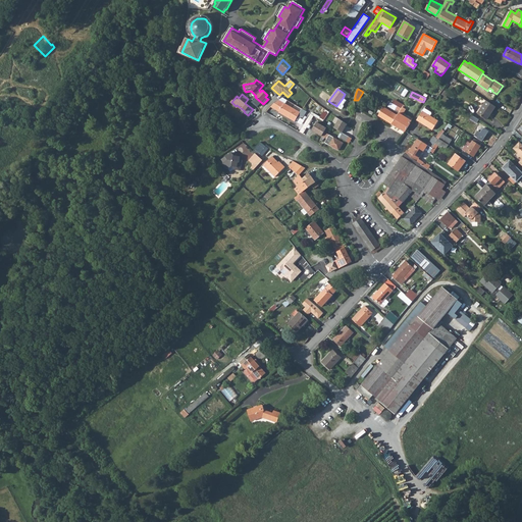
[(343,98),(336,106),(341,109),(342,108),(344,106),(343,105),(346,100),(343,98)]
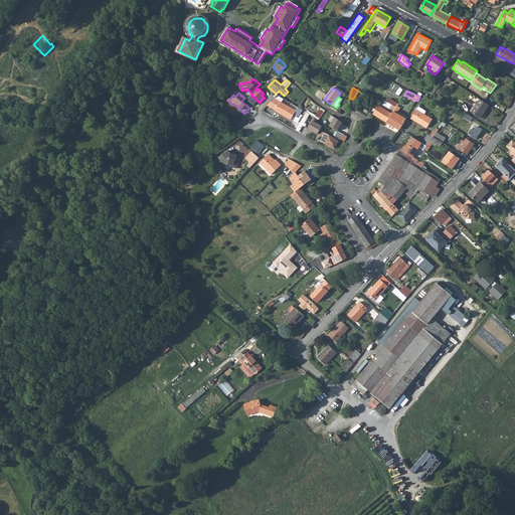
[(271,102),(267,106),(271,109),(274,103),(277,101),(275,99),(271,102)]
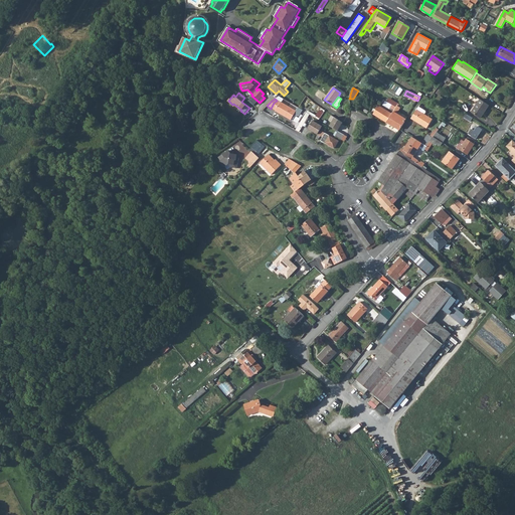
[(480,100),(471,112),(481,119),(489,106),(480,100)]
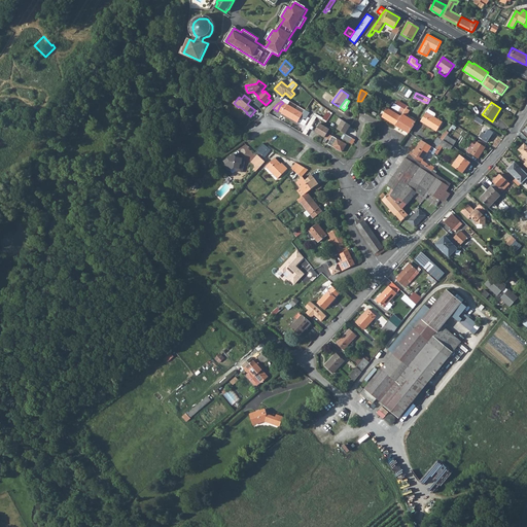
[(280,105),(277,111),(281,113),(296,123),(303,113),(283,103),(280,105)]
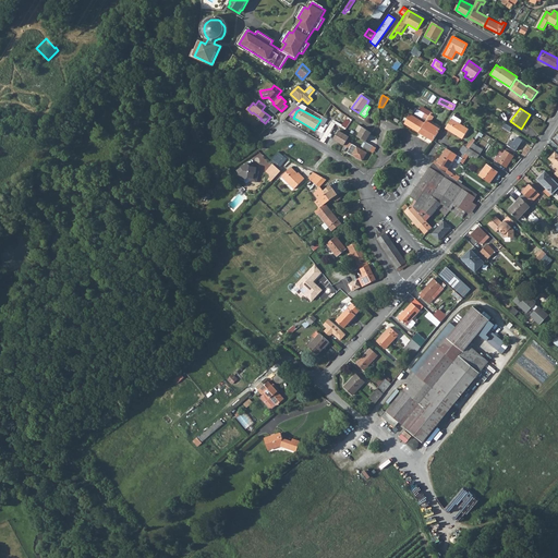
[(420,132),(419,134),(423,136),(424,135),(433,141),(438,131),(439,129),(429,123),(434,117),(431,114),(425,124),(420,132)]
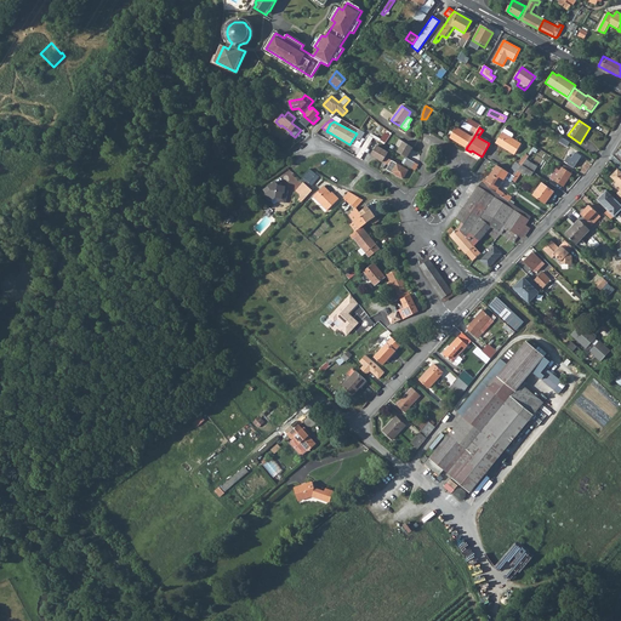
[(360,129),(355,137),(362,141),(365,131),(360,129)]
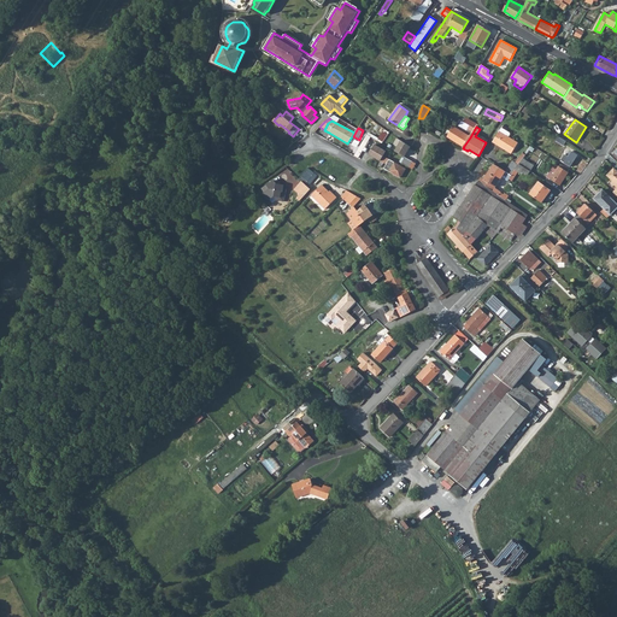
[(448,136),(464,146),(470,137),(454,128),(448,136)]
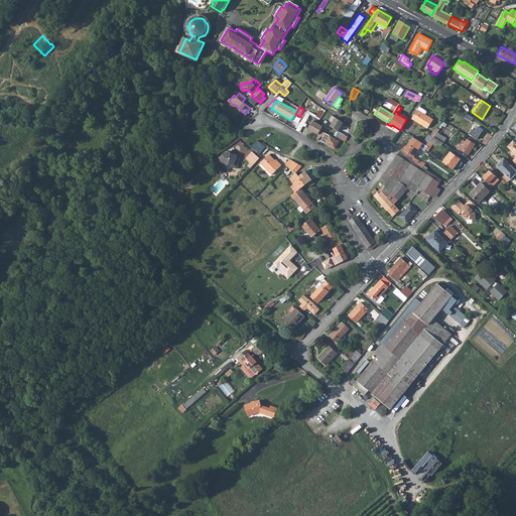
[(316,115),(320,118),(326,112),(321,109),(316,115)]
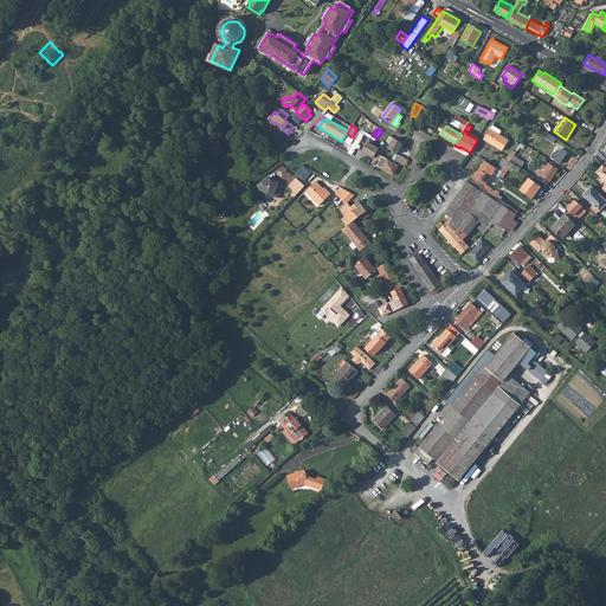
[(498,135),(490,129),(483,140),(502,150),(508,141),(498,135)]
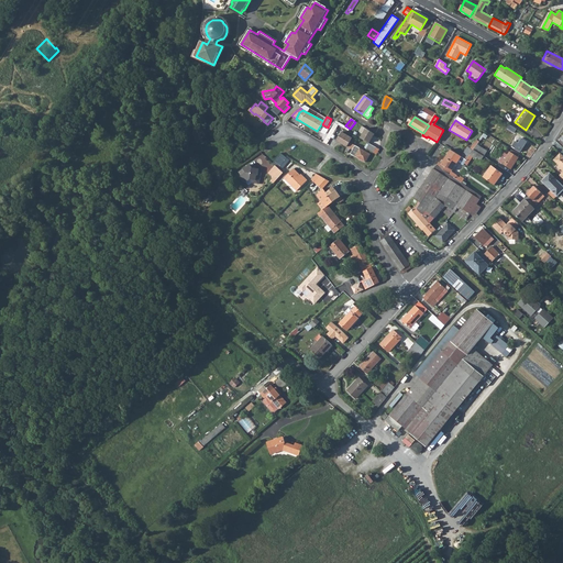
[(334,123),(323,142),(327,144),(338,125),(334,123)]
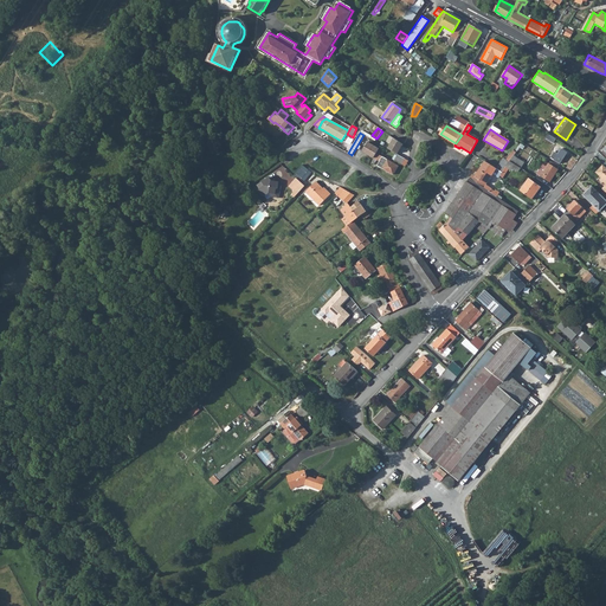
[(548,134),(545,139),(553,143),(556,139),(548,134)]
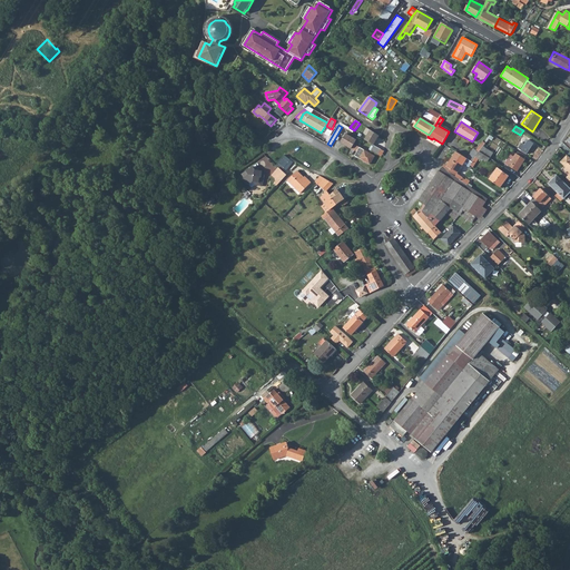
[(371,131),(365,141),(374,146),(374,145),(380,137),(371,131)]
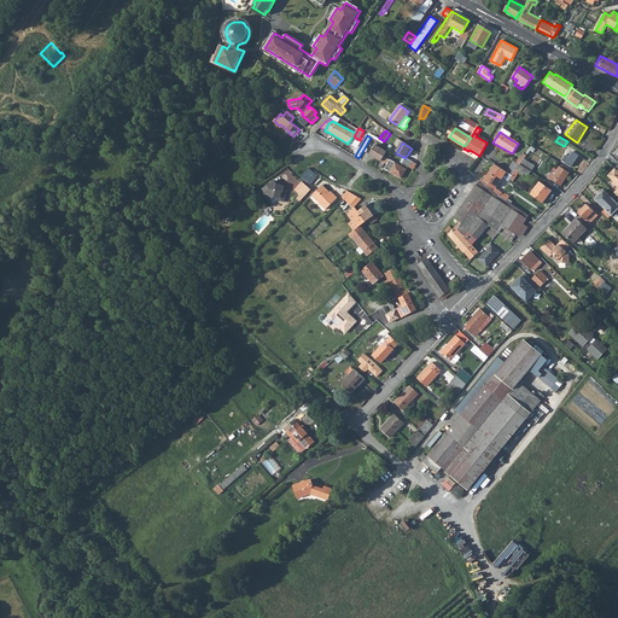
[(369,156),(382,162),(385,157),(388,152),(375,146),(369,156)]
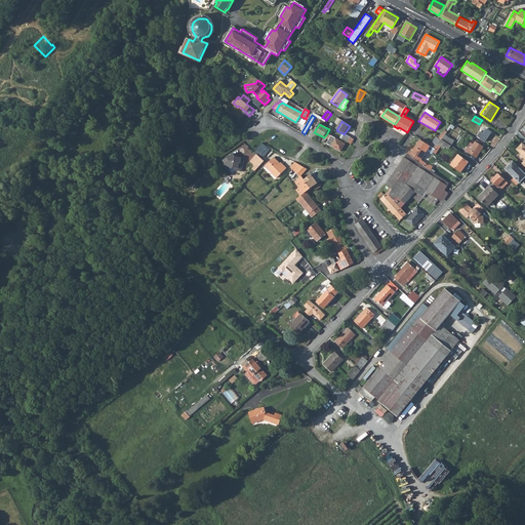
[(480,134),(478,137),(485,142),(491,131),(486,128),(481,135),(480,134)]
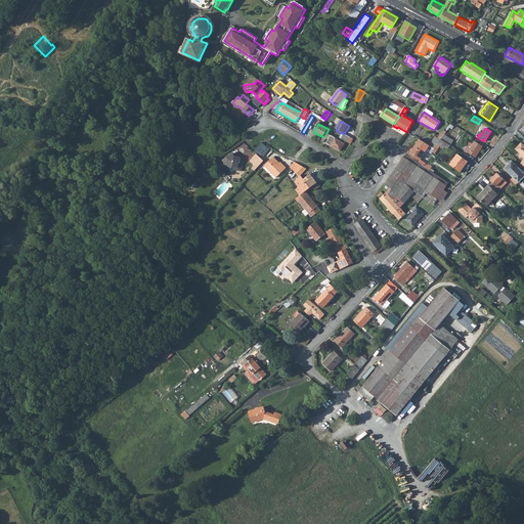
[(437,138),(440,139),(444,134),(446,131),(444,129),(437,138)]
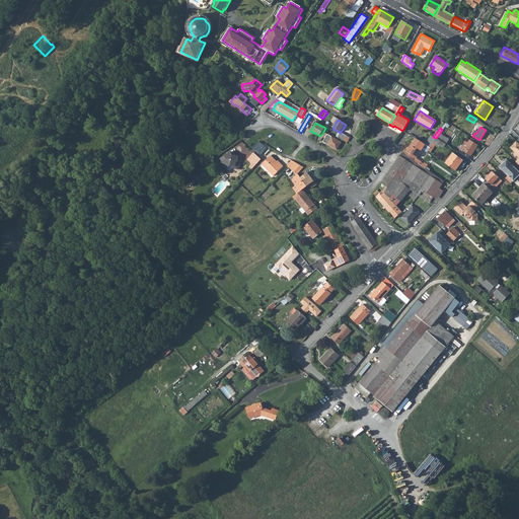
[(341,142),(323,132),(320,136),(322,138),(324,139),(322,142),(337,149),(341,142)]
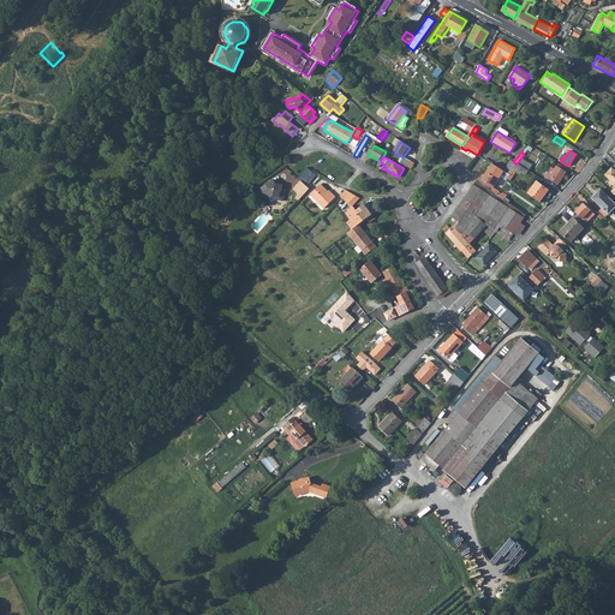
[(404,157),(401,162),(407,167),(411,161),(404,156),(404,157)]
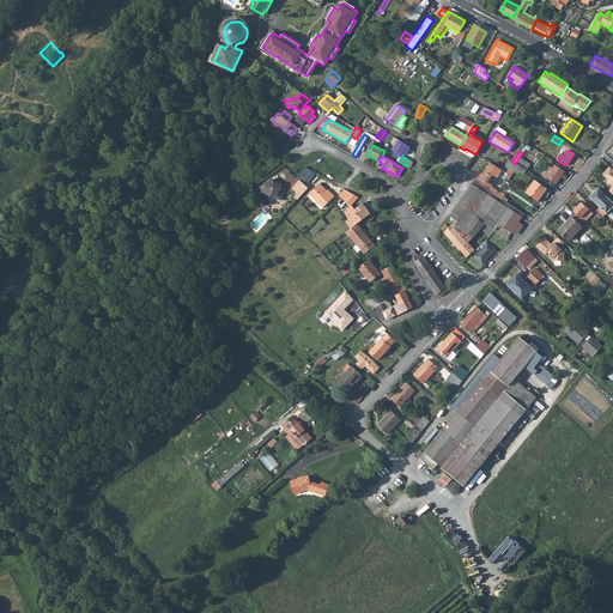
[(520,157),(515,163),(527,170),(530,164),(520,157)]
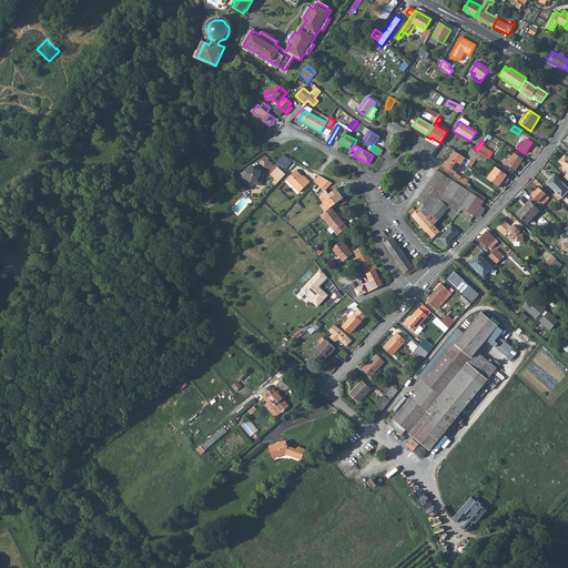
[(465,158),(470,162),(475,155),(477,151),(474,150),(472,148),(465,158)]
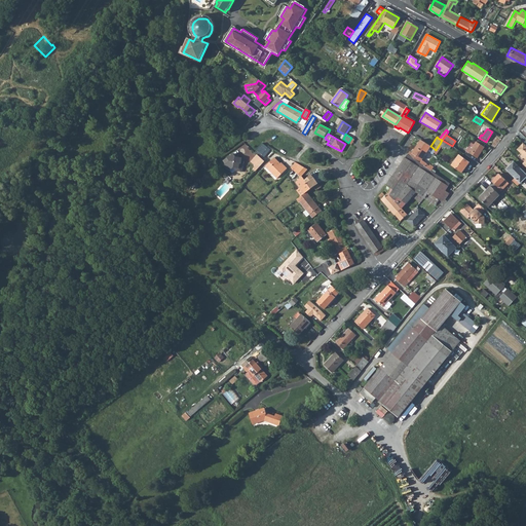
[(412,153),(410,156),(420,163),(430,146),(420,140),(419,142),(412,153)]
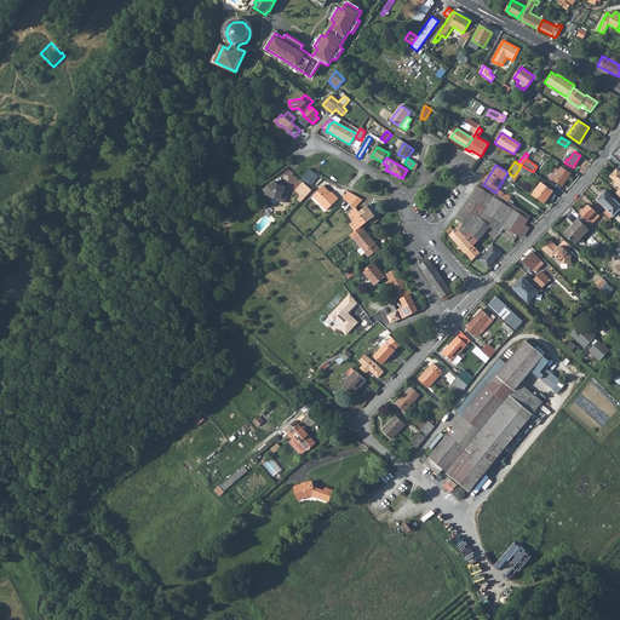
[(521,165),(518,170),(528,178),(533,172),(521,165)]
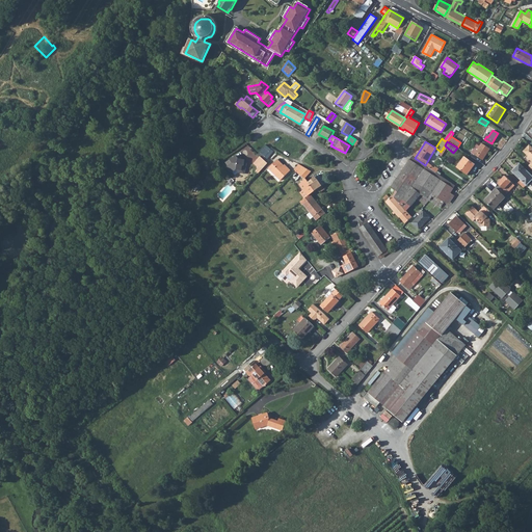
[(480,143),(474,155),(483,160),(489,149),(480,143)]
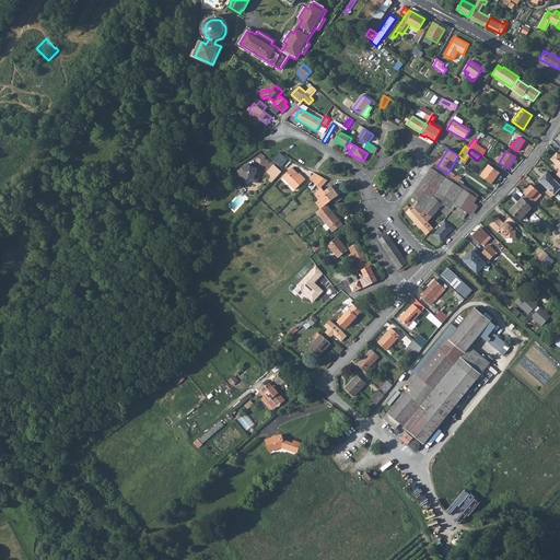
[(279,153),(271,162),(277,166),(284,158),(279,153)]
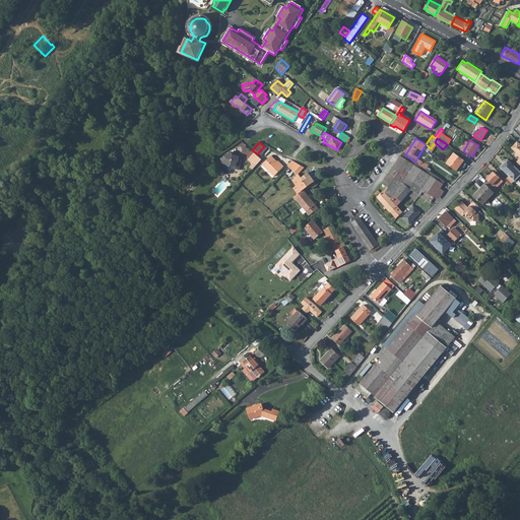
[(240,159),(234,158),(235,155),(233,155),(230,151),(219,158),(221,163),(221,164),(221,165),(223,168),(226,169),(231,166),(233,169),(239,170),(240,159)]
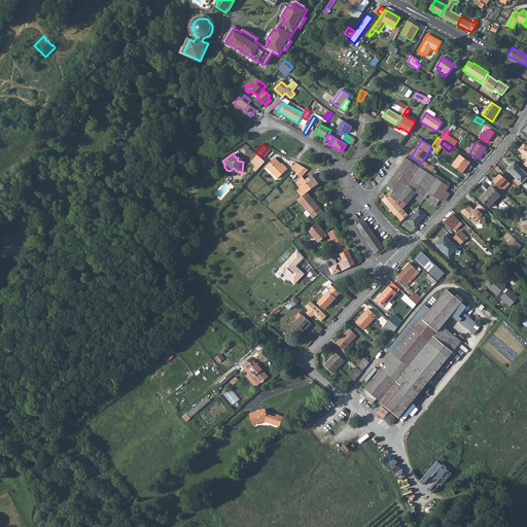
[(256,154),(250,162),(254,166),(252,169),(254,172),(265,161),(256,154)]
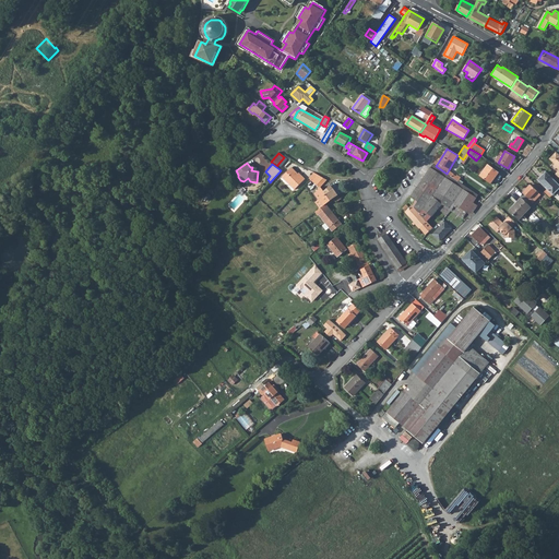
[(416,224),(420,228),(427,222),(439,209),(447,216),(451,210),(453,207),(465,215),(468,212),(467,211),(476,198),(478,195),(447,174),(436,166),(432,164),(424,177),(416,189),(413,194),(412,197),(411,199),(411,201),(412,203),(412,204),(408,209),(407,206),(404,209),(414,221),(416,224)]
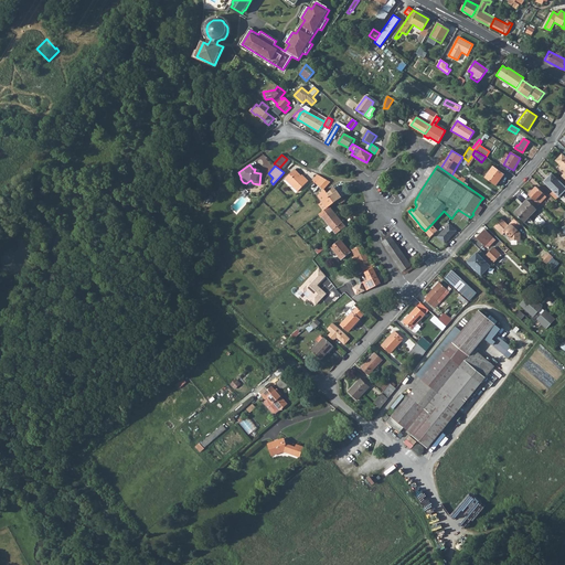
[(493,167),(484,178),(497,185),(504,174),(493,167)]
